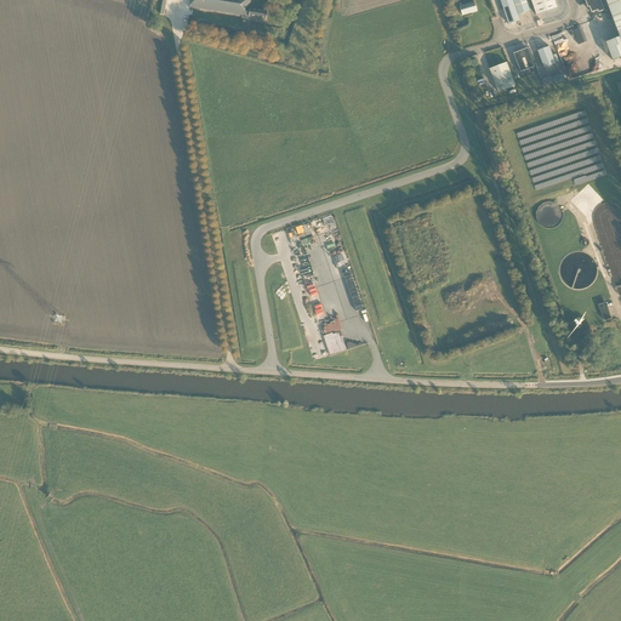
[(191,0),(189,9),(249,20),(249,17),(266,20),(267,11),(250,9),(251,0),(191,0)]
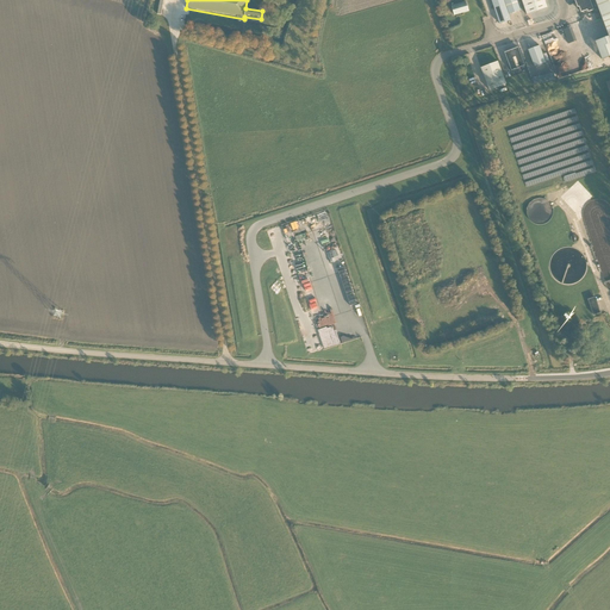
[(491,0),(499,24),(510,20),(509,14),(521,11),(516,0),(491,0)]
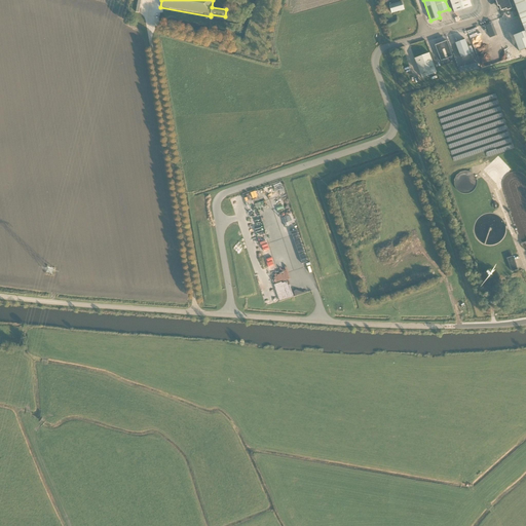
[(472,6),(468,0),(449,0),(454,12),(472,6)]
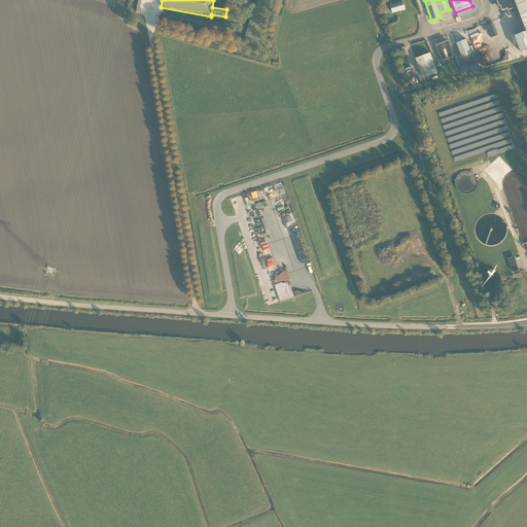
[(513,8),(508,0),(496,0),(498,6),(500,6),(501,10),(507,8),(507,10),(513,8)]
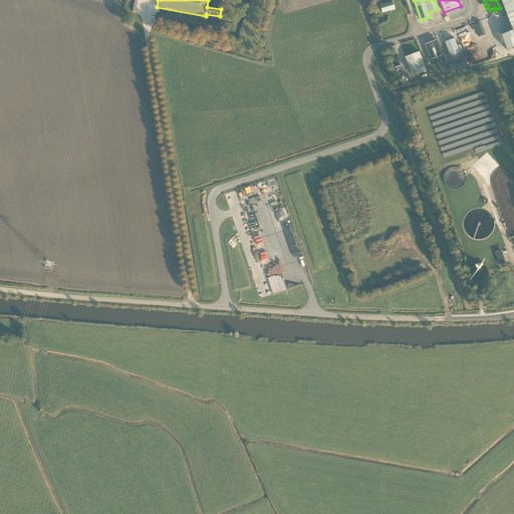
[(513,0),(501,0),(513,30),(501,35),(507,50),(513,46),(513,0)]
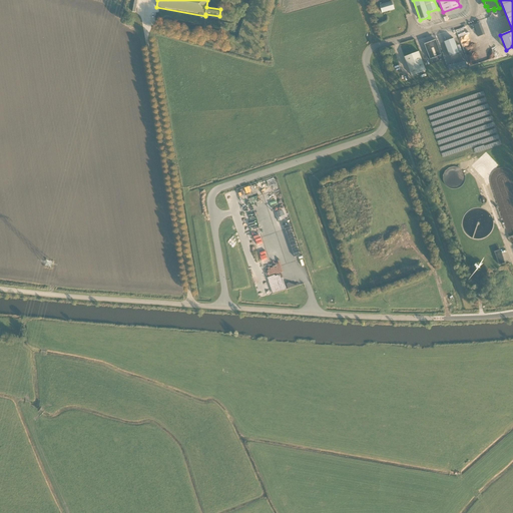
[(394,9),(392,1),(380,5),(382,13),(394,9)]
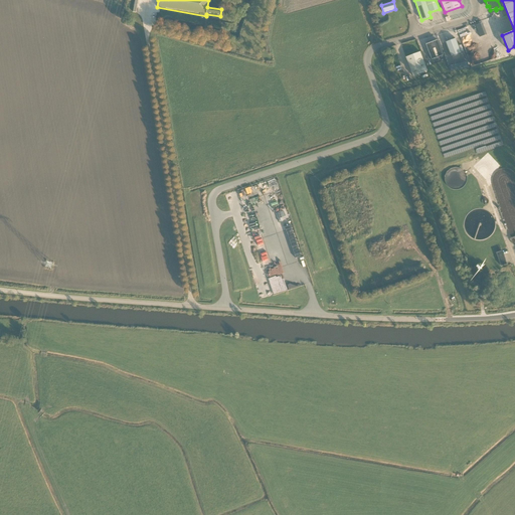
[(461,52),(455,38),(446,42),(451,56),(461,52)]
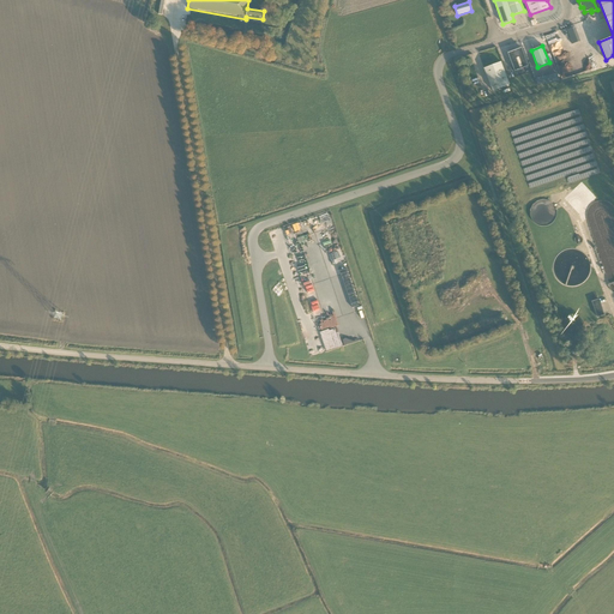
[(528,66),(521,48),(507,53),(515,71),(528,66)]
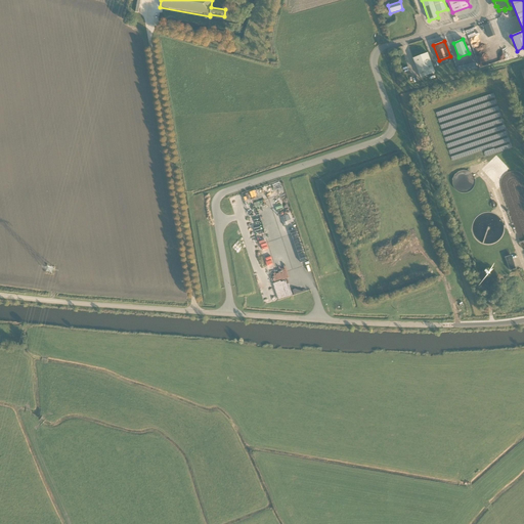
[(435,72),(428,52),(412,58),(420,78),(435,72)]
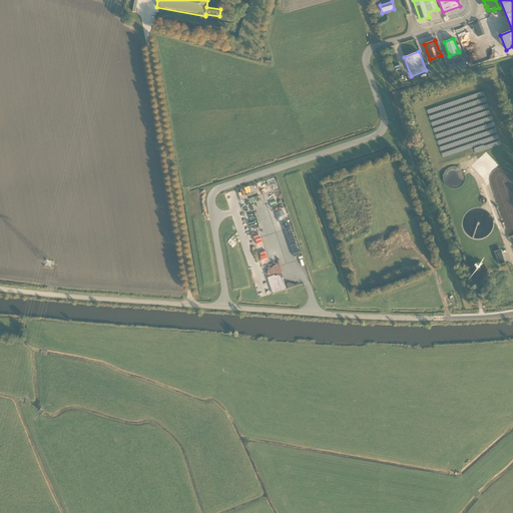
[(504,218),(509,237),(512,235),(512,212),(510,214),(510,216),(504,218)]
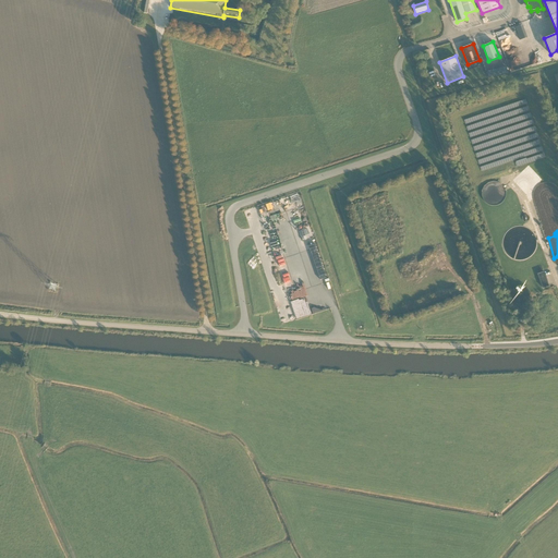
[(533,253),(533,243),(523,244),(523,239),(519,239),(519,243),(516,243),(516,246),(514,246),(514,251),(516,251),(516,258),(530,257),(530,253),(533,253)]
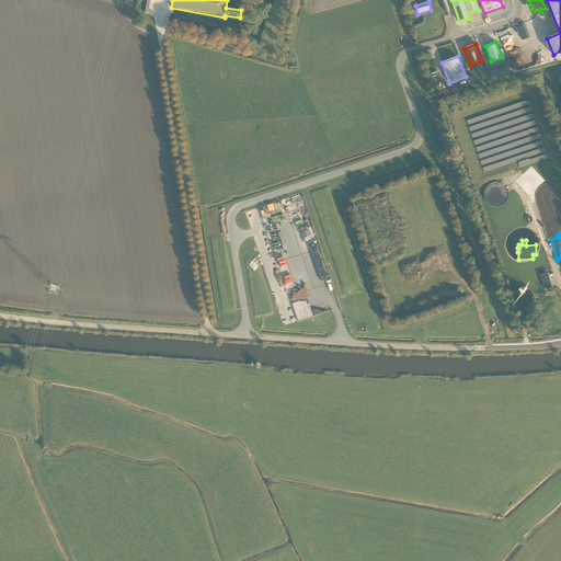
[(552,287),(547,273),(541,275),(546,289),(552,287)]
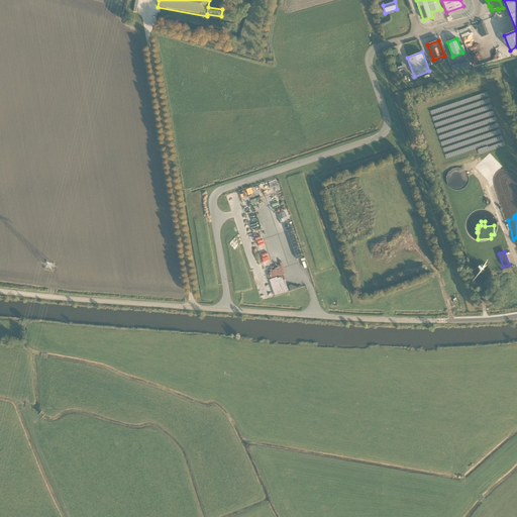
[(505,299),(512,297),(505,277),(498,279),(505,299)]
